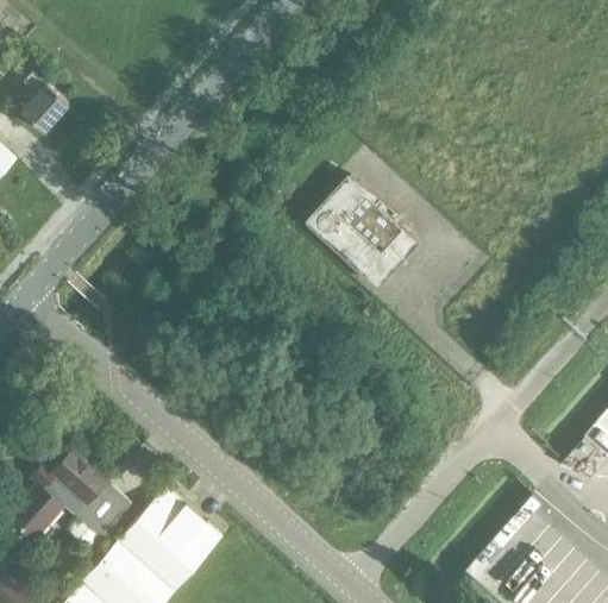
[(43,137),(69,107),(45,87),(44,88),(30,75),(22,85),(36,98),(19,115),(43,137)]
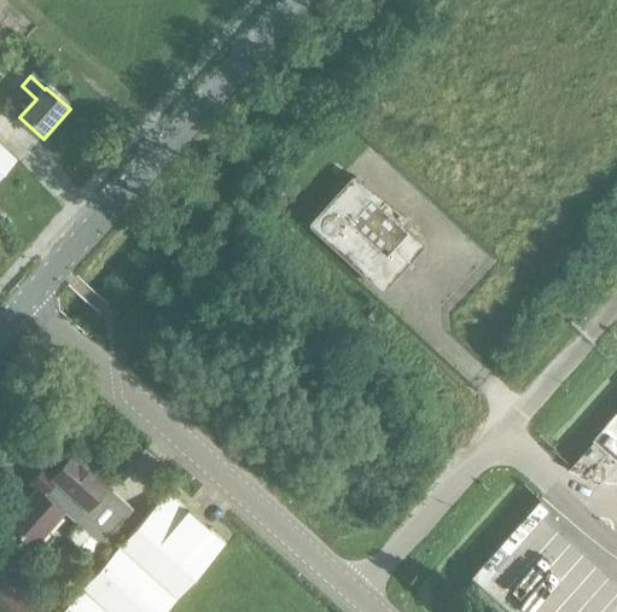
[(0,184),(16,168),(0,153),(0,184)]
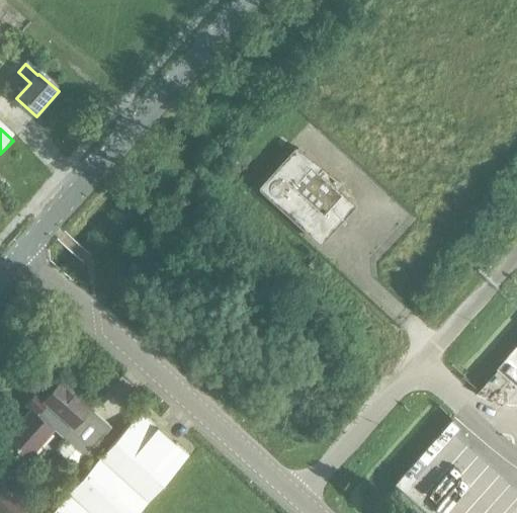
[(262,189),(261,190),(262,193),(318,245),(320,246),(322,245),(354,209),(355,207),(354,205),(324,177),(326,175),(342,189),(345,185),(299,153),(296,152),(294,153),(262,189)]
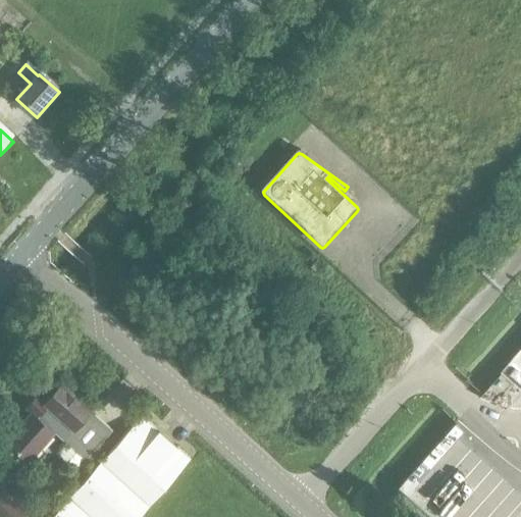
[(113,432),(93,414),(62,386),(45,406),(47,407),(36,419),(33,416),(6,445),(28,464),(54,436),(52,434),(53,433),(67,447),(59,455),(77,472),(86,463),(113,432)]
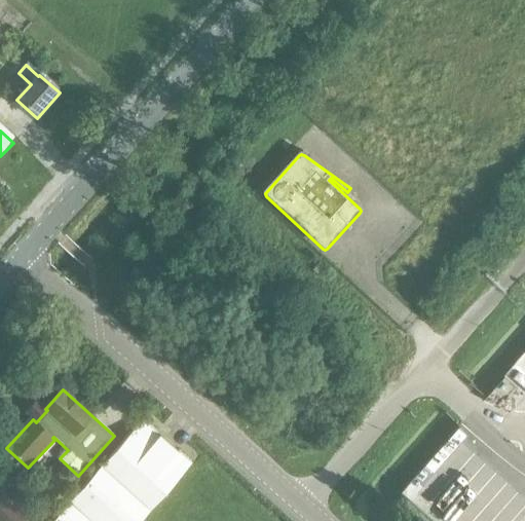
[(143,421),(53,520),(142,520),(191,466),(143,421)]
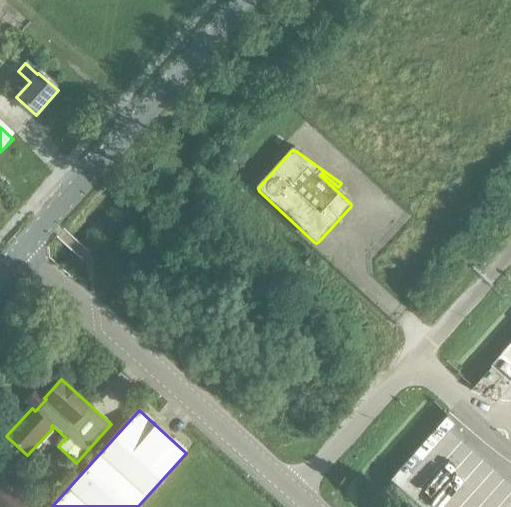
[(28,506),(3,483),(0,486),(0,506),(28,506)]
